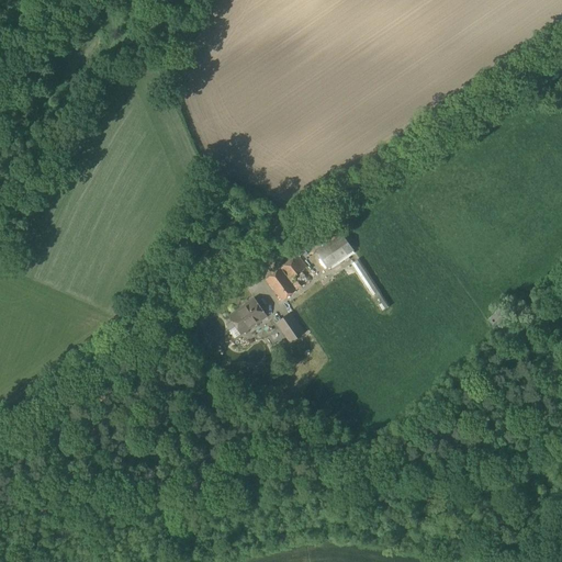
[(327,268),(353,250),(344,235),(317,254),(327,268)]
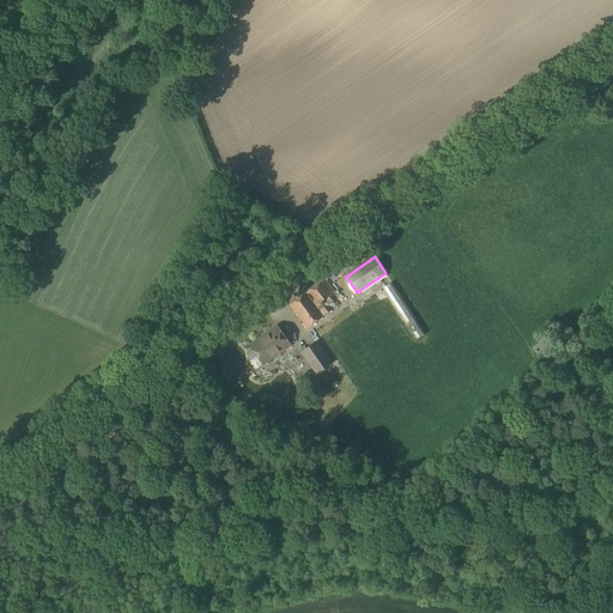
[(334,292),(325,279),(290,305),(308,329),(344,302),(335,291),(334,292)]
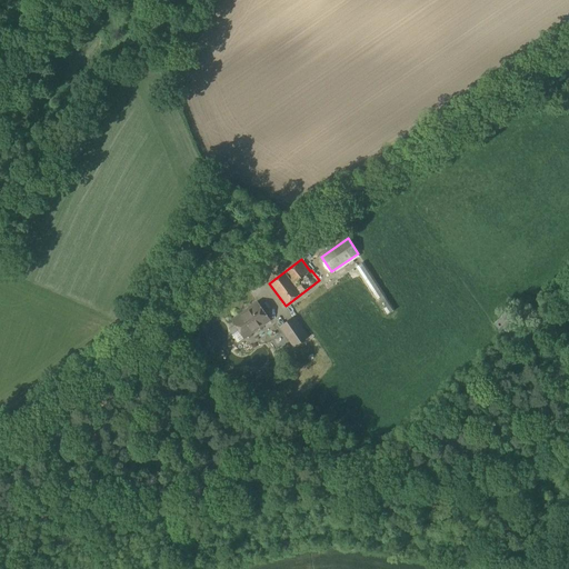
[(390,313),(395,310),(363,262),(358,266),(390,313)]
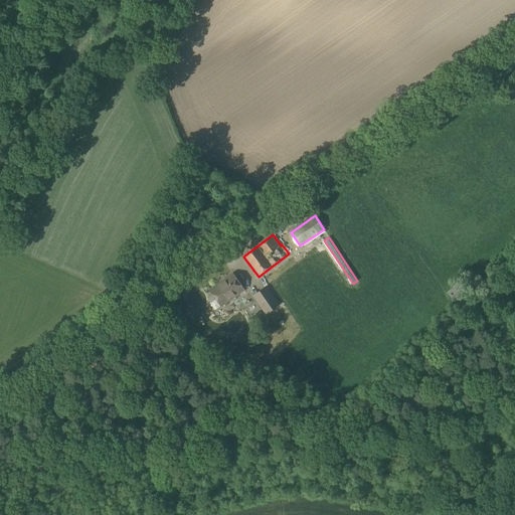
[(221,307),(243,291),(232,275),(209,291),(221,307)]
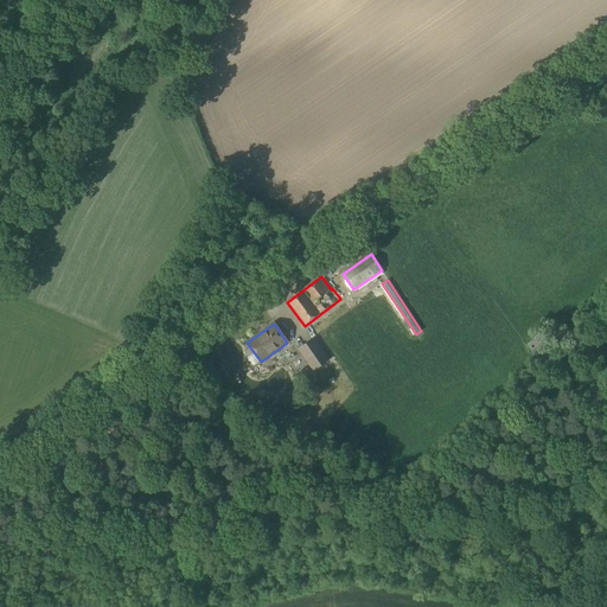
[(526,346),(537,356),(555,337),(544,327),(526,346)]
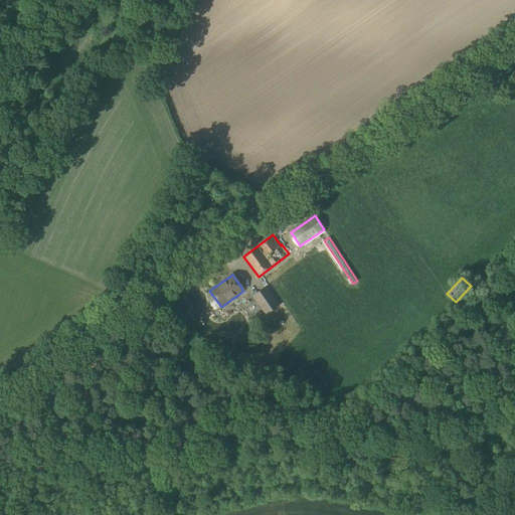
[(266,315),(280,305),(267,286),(252,296),(266,315)]
